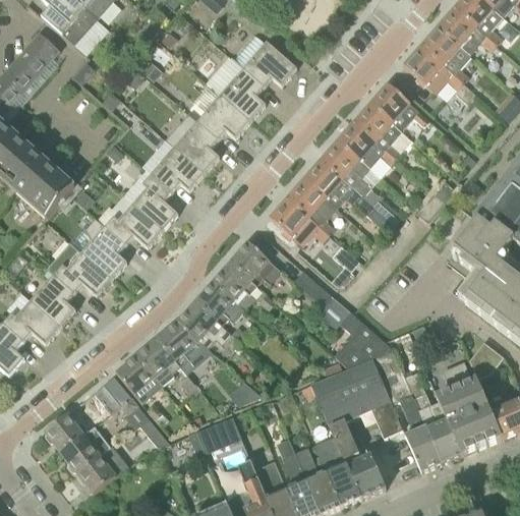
[(49,6),(41,15),(61,34),(69,24),(70,24),(85,7),(76,0),(42,0),(49,6)]
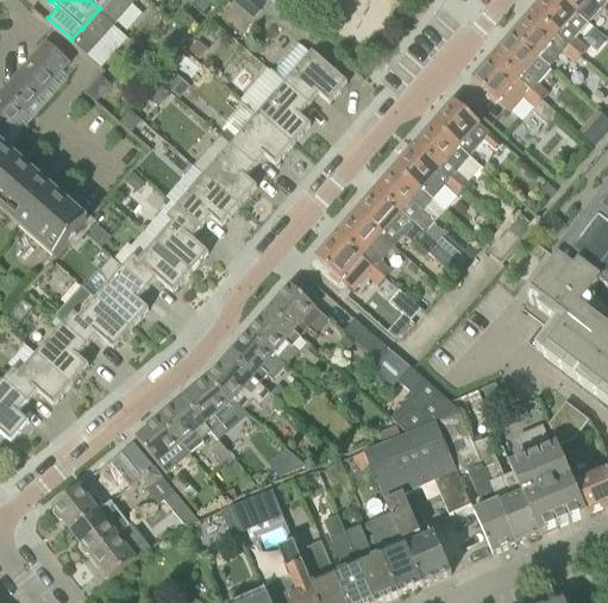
[(89,0),(100,8),(114,20),(132,0),(89,0)]
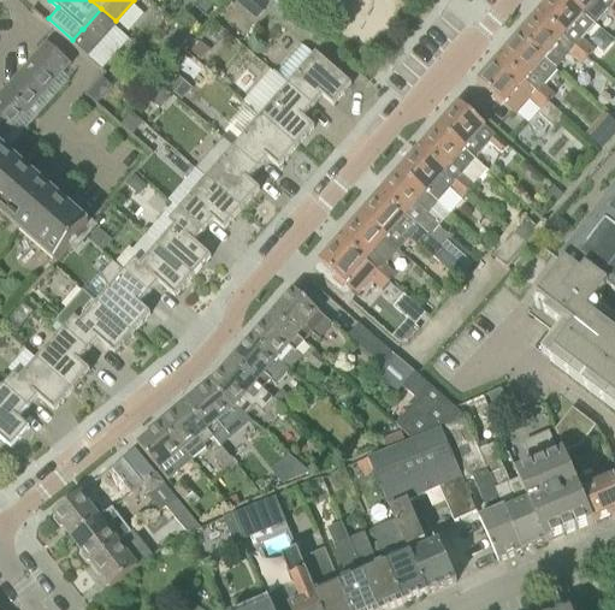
[(266,1),(267,0),(240,0),(241,1),(256,15),(266,1)]
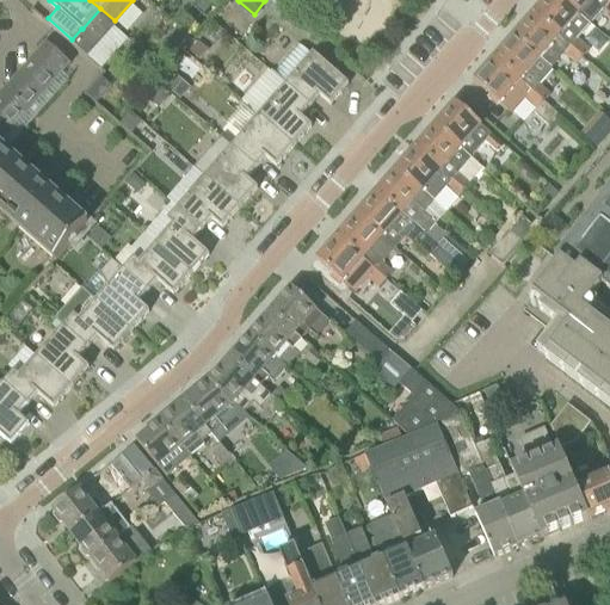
[(265,0),(264,1),(281,16),(287,8),(277,0),(265,0)]
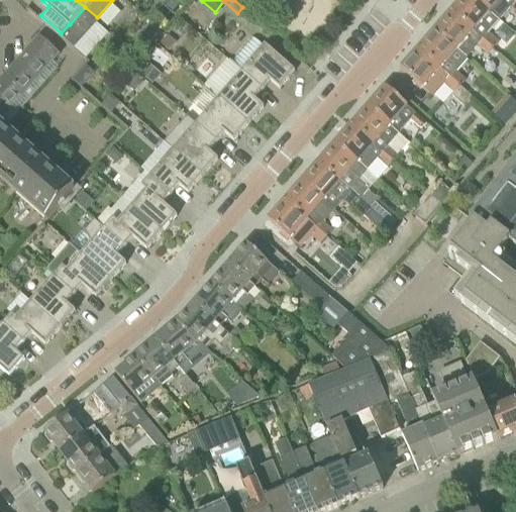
[(456,0),(450,8),(492,45),(497,38),(488,30),(499,17),(479,0),(456,0)]
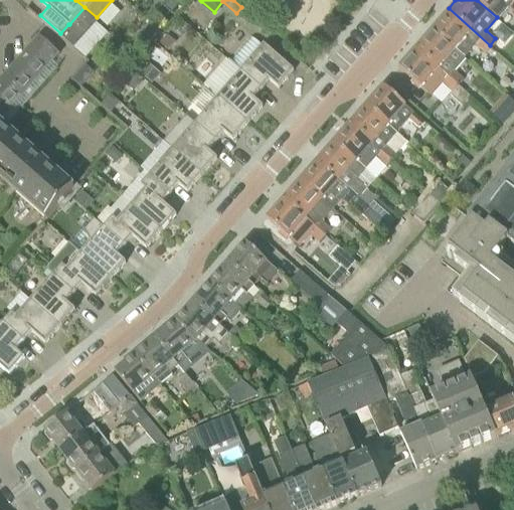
[(513,9),(513,0),(477,0),(497,17),(508,4),(513,9)]
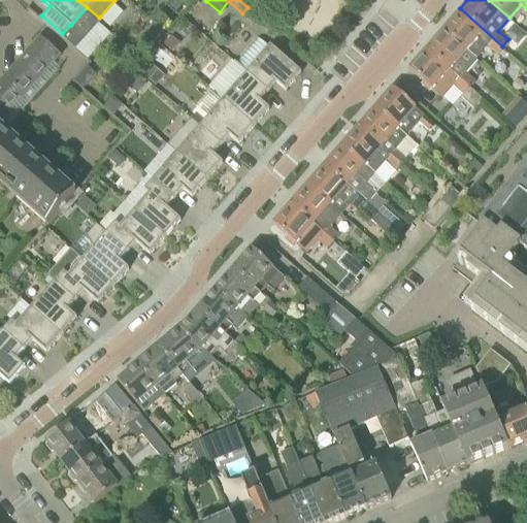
[(497,52),(502,46),(460,8),(442,27),(466,47),(476,56),(487,42),(497,52)]
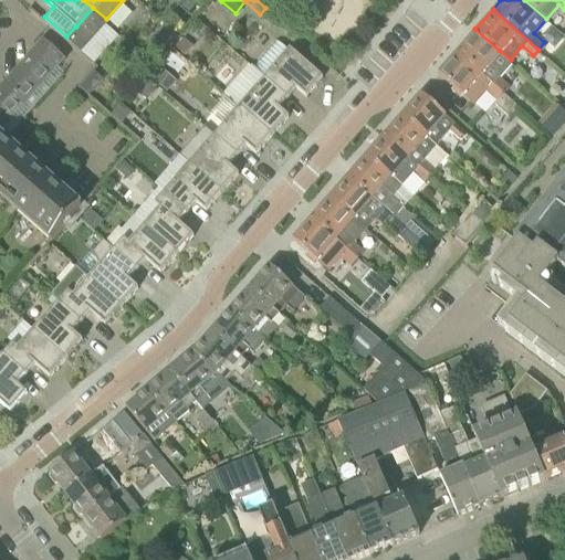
[(179,34),(168,24),(157,35),(169,45),(179,34)]
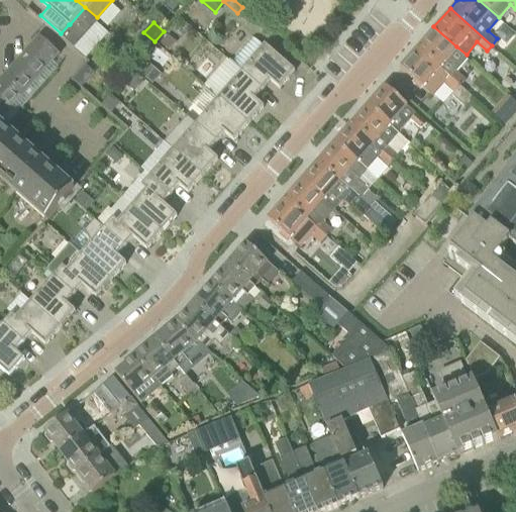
[(467,55),(456,46),(433,26),(417,45),(439,66),(440,65),(449,73),(454,67),(456,68),(467,56),(467,55)]
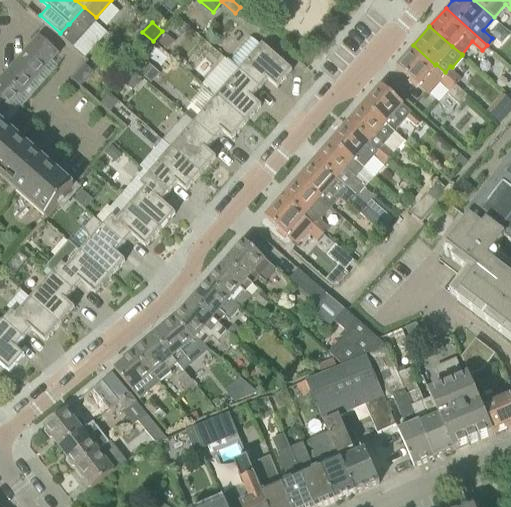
[(167,47),(174,39),(165,31),(157,39),(167,47)]
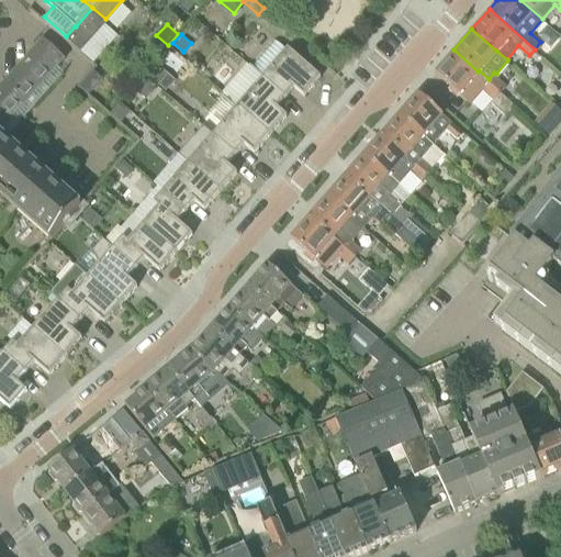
[(0,195),(49,237),(79,203),(0,133),(0,125),(63,55),(41,36),(0,82),(0,195)]
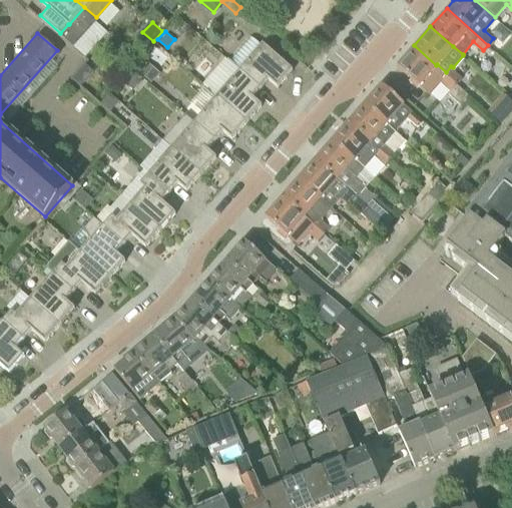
[(277,85),(293,67),(263,41),(261,43),(249,34),(228,59),(239,68),(261,86),(268,77),(277,85)]
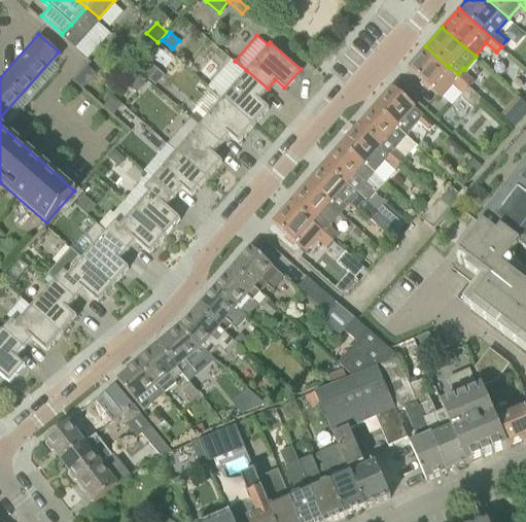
[(425,46),(408,66),(430,87),(441,95),(452,82),(462,90),(459,94),(472,105),(481,95),(468,85),(468,84),(457,75),(458,74),(449,66),(448,67),(425,46)]
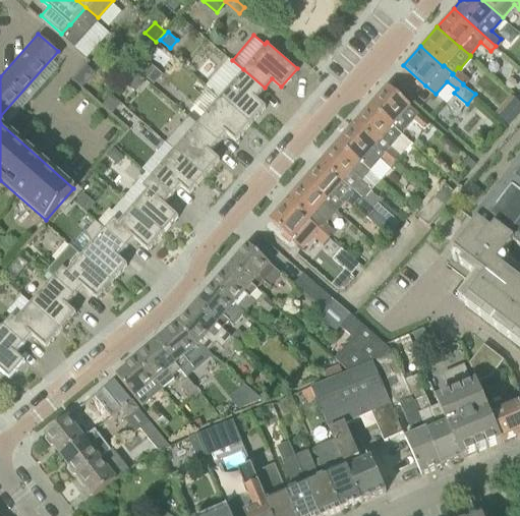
[(82,86),(97,69),(87,61),(73,77),(82,86)]
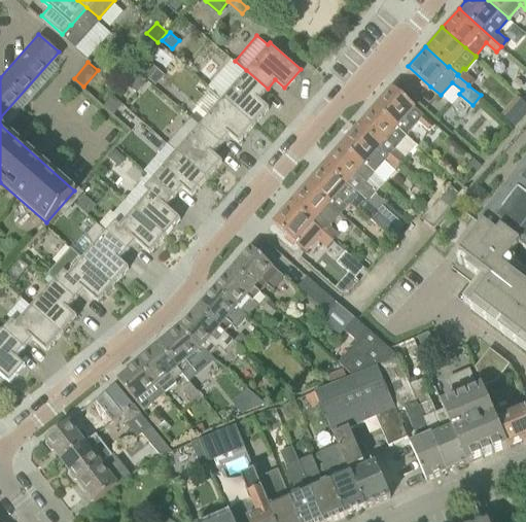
[(155,82),(164,73),(151,62),(143,72),(155,82)]
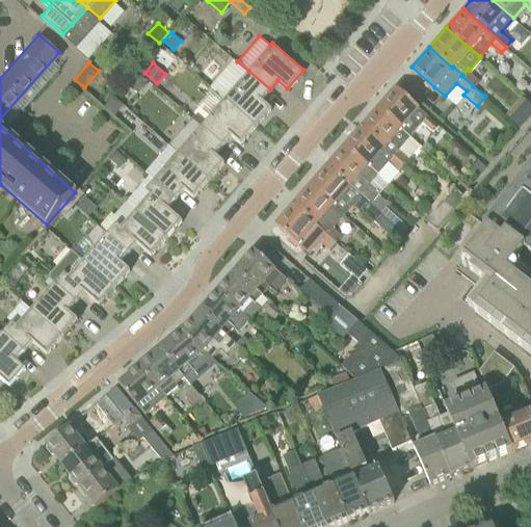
[(461,76),(473,85),(479,77),(470,70),(468,69),(462,75),(461,76)]
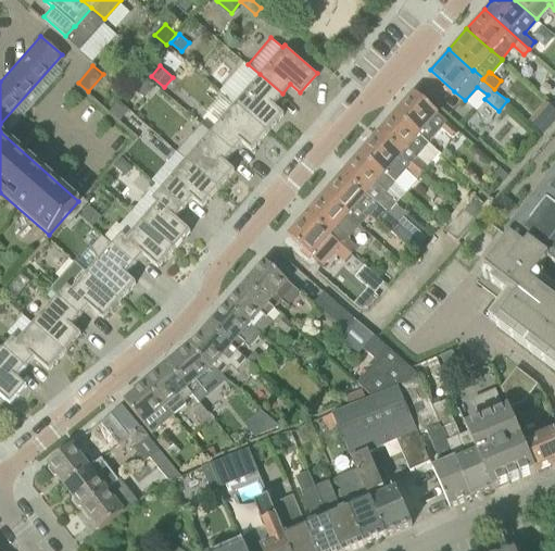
[(260,74),(235,102),(267,129),(284,112),(274,103),(282,94),(260,74)]
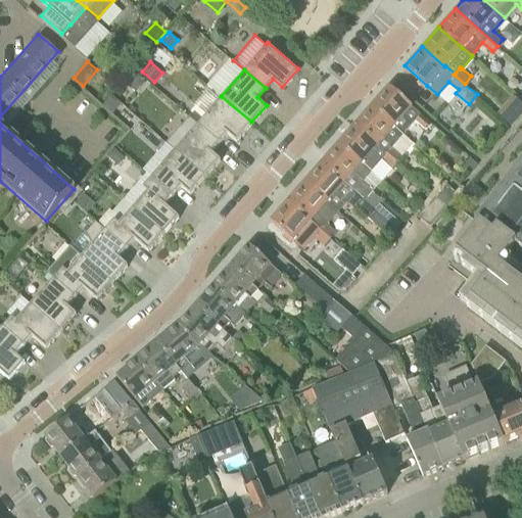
[(136,90),(145,81),(135,72),(126,82),(136,90)]
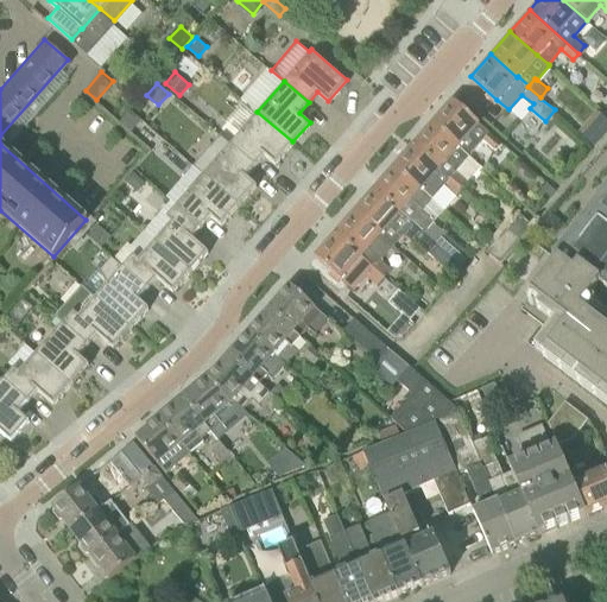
[(495,149),(500,141),(451,99),(431,120),(469,153),(482,138),(495,149)]
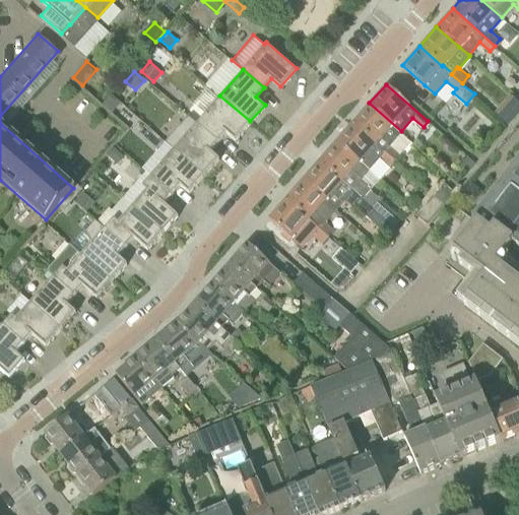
[(111,110),(120,100),(111,91),(102,103),(111,110)]
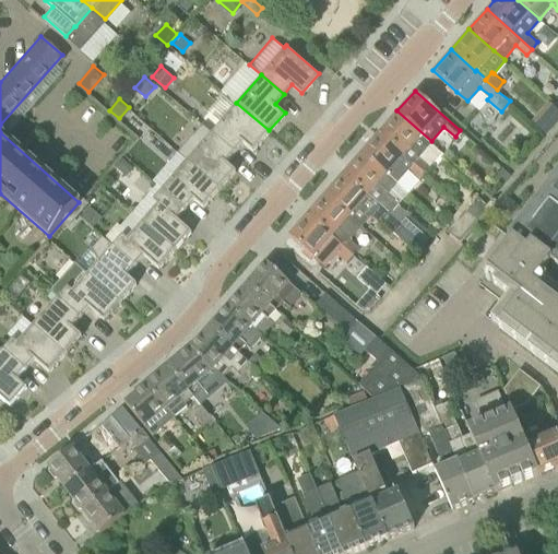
[(252,149),(269,130),(236,103),(220,121),(212,131),(234,151),(242,141),(252,149)]
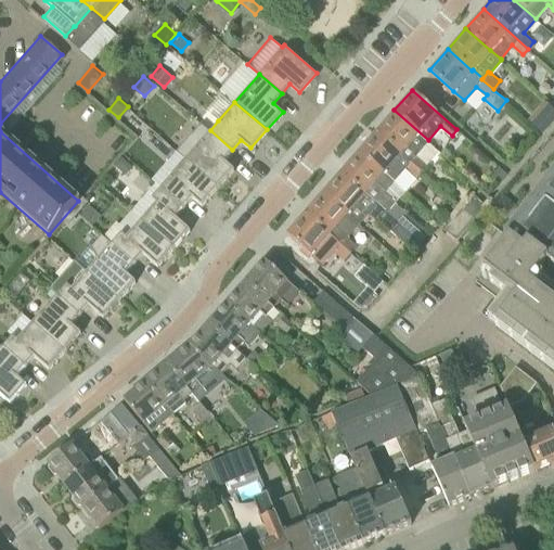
[(526,118),(541,131),(550,123),(535,109),(526,118)]
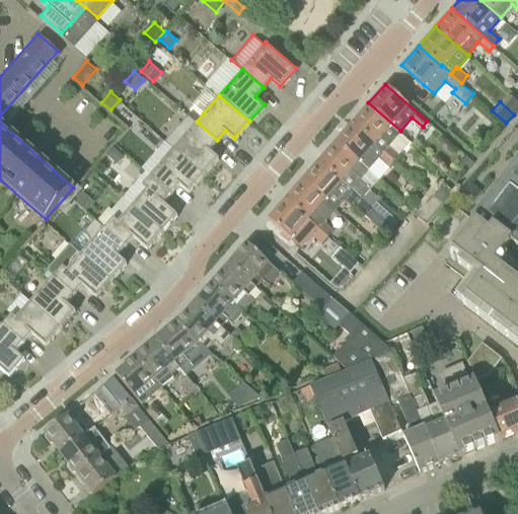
[(394,158),(399,152),(389,143),(400,131),(368,102),(352,122),(394,158)]
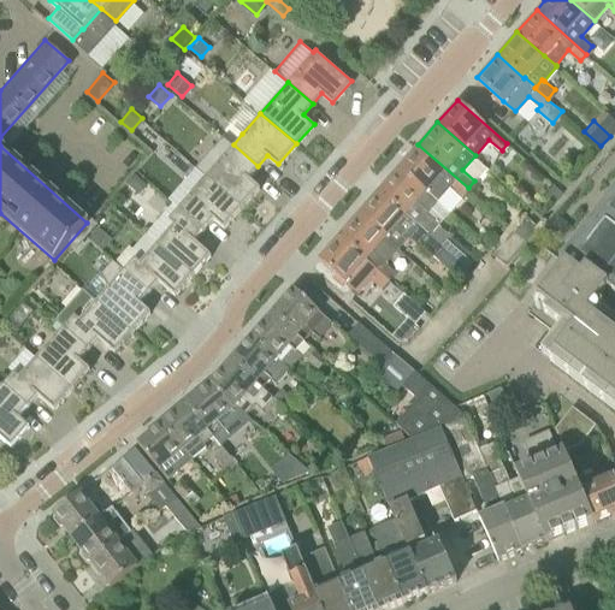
[(248,177),(258,166),(234,144),(232,144),(223,135),(213,146),(212,146),(194,166),(205,175),(206,175),(241,206),(259,185),(248,177)]
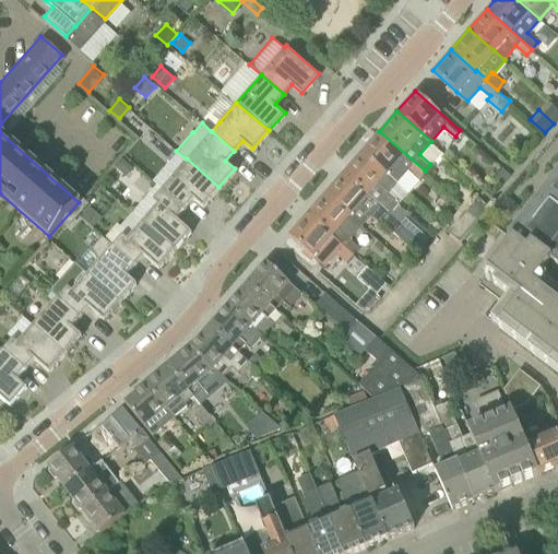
[(395,181),(407,168),(418,178),(425,171),(379,131),(361,151),(395,181)]
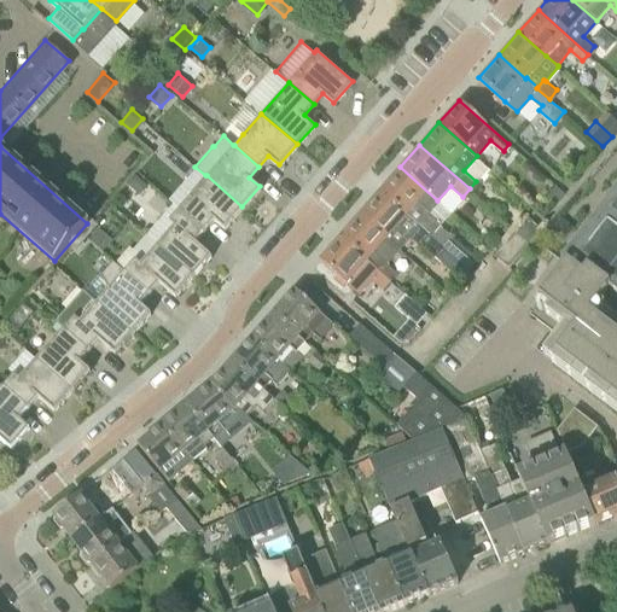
[(400,167),(379,191),(430,234),(467,268),(478,256),(441,223),(428,211),(437,200),(400,167)]
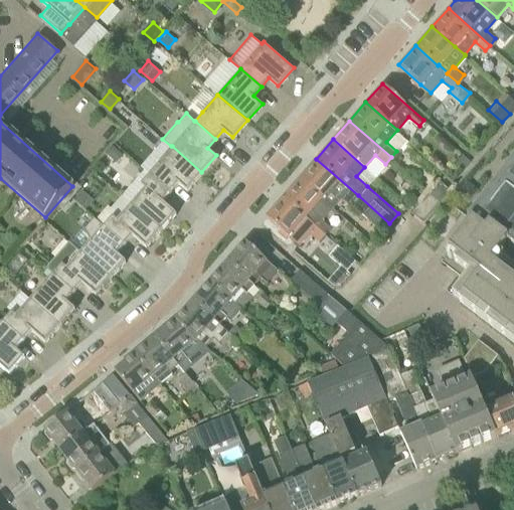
[(112,143),(106,151),(116,160),(123,152),(112,143)]
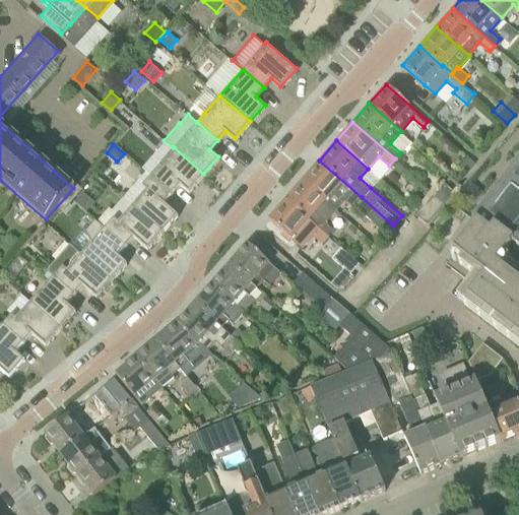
[(150,174),(172,192),(180,183),(189,191),(203,174),(174,147),(173,147),(158,165),(150,174)]
